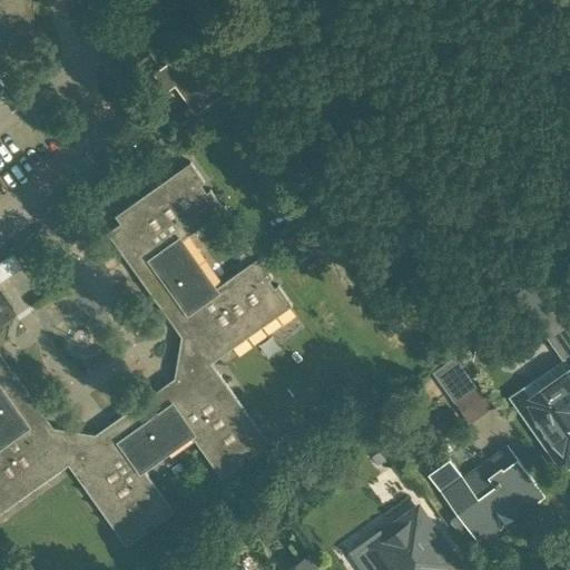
[(235,85),(212,52),(204,58),(194,43),(154,72),(166,91),(175,85),(195,114),(235,85)]
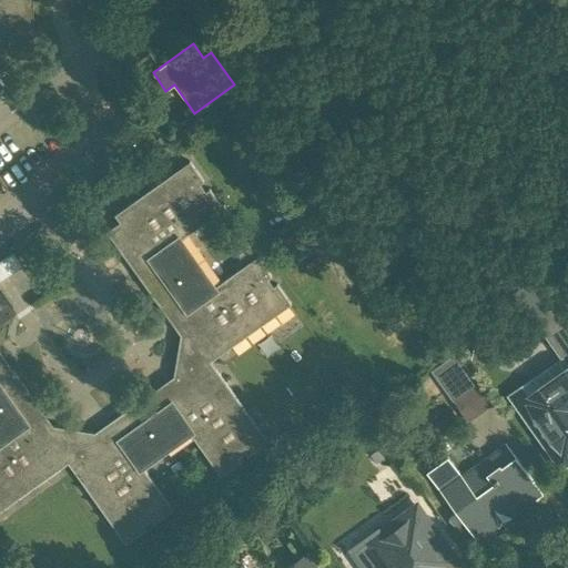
[(211,361),(291,303),(277,283),(273,286),(267,279),(272,275),(257,255),(213,287),(179,240),(223,209),(210,189),(205,191),(200,183),(204,181),(190,161),(114,214),(120,222),(107,231),(124,255),(129,252),(145,275),(141,279),(164,311),(169,307),(185,331),(181,335),(178,354),(211,361)]
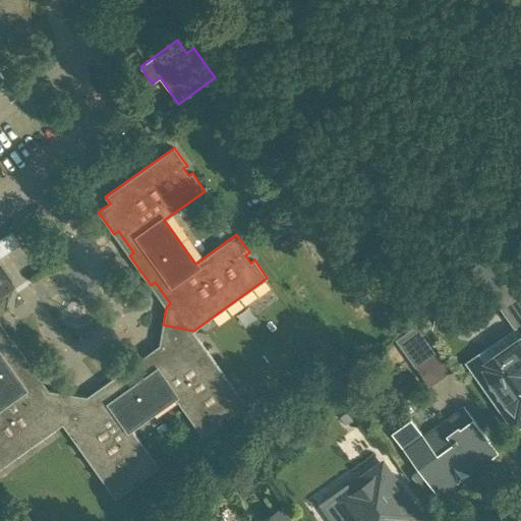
[(0,256),(20,242),(11,230),(0,237),(0,256)]
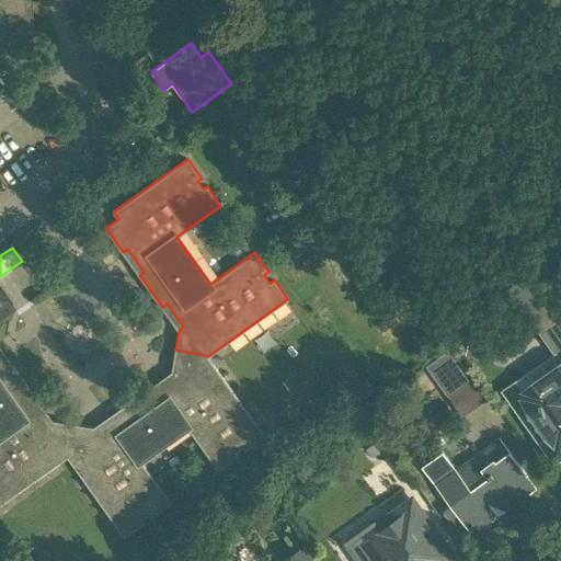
[(528,309),(560,356),(560,365),(511,401),(552,460),(554,459),(552,457),(557,455),(559,456),(560,454),(560,317),(546,296),(528,308),(528,309)]
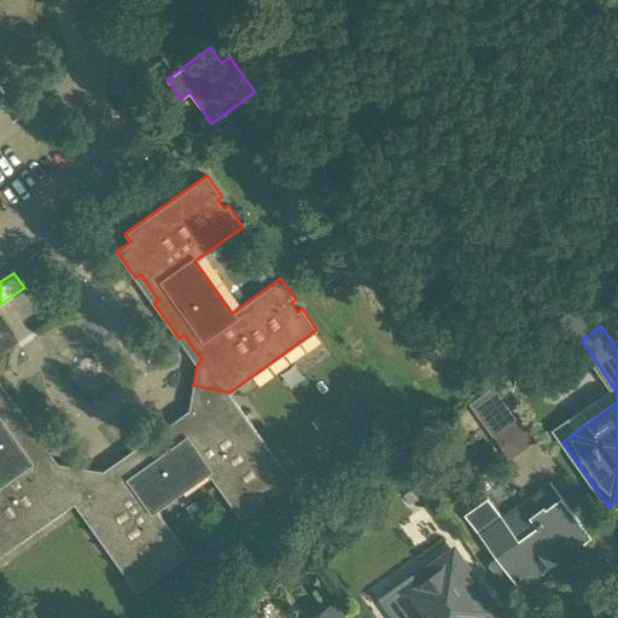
[(519,365),(514,391),(536,396),(542,369),(519,365)]
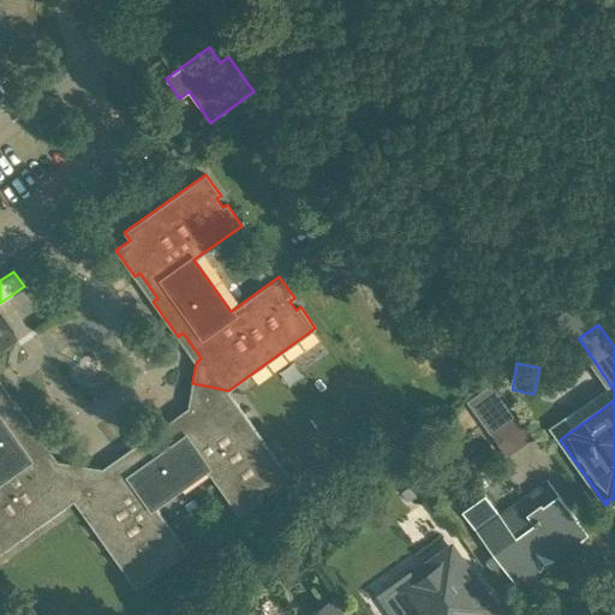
[(535,437),(495,382),(495,381),(467,401),(507,457),(535,437)]
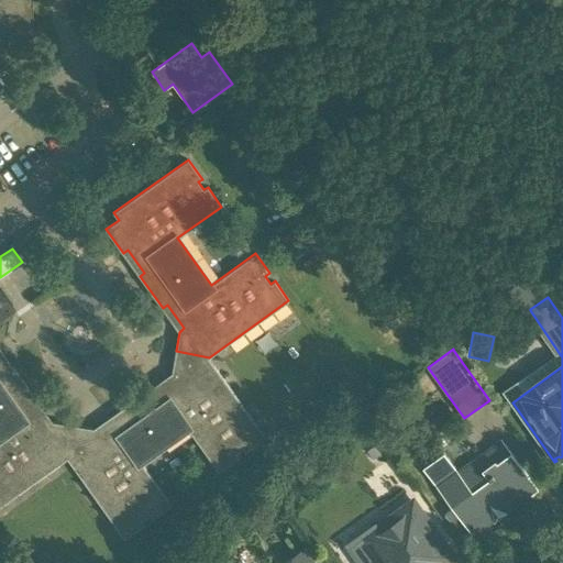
[(67,457),(124,538),(144,523),(141,520),(150,515),(152,518),(172,505),(140,460),(187,427),(219,471),(239,456),(235,453),(243,448),(246,451),(265,438),(209,357),(176,351),(172,372),(176,377),(153,394),(148,388),(117,411),(120,417),(97,433),(94,428),(72,424),(67,457)]
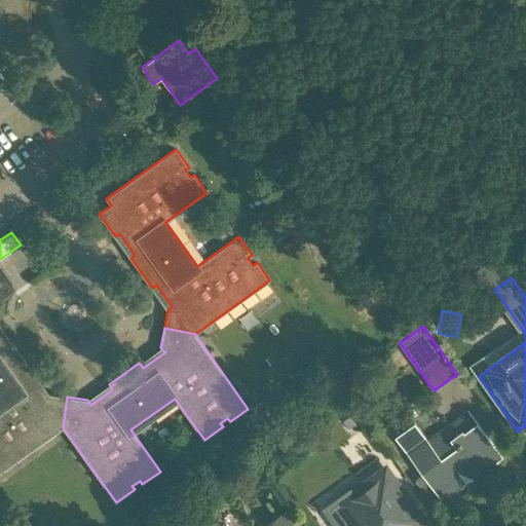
[(0,472),(63,427),(67,397),(49,393),(44,398),(29,375),(34,372),(12,342),(7,345),(0,334),(0,472)]
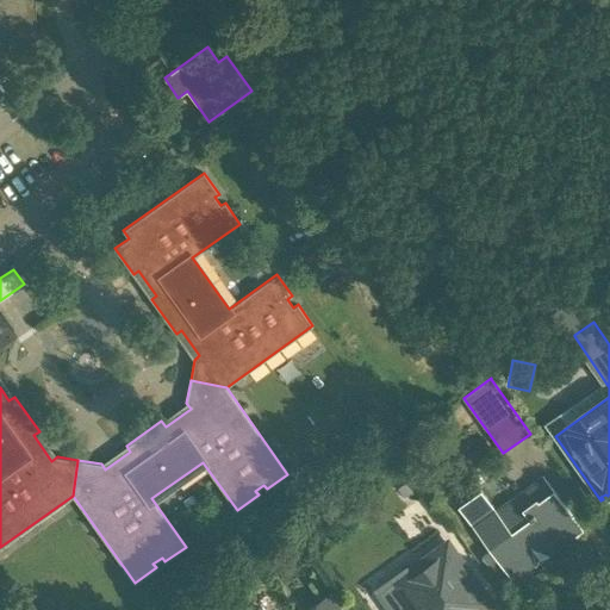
[(480,490),(458,506),(490,551),(497,559),(512,580),(583,530),(542,475),(496,510),(480,490)]
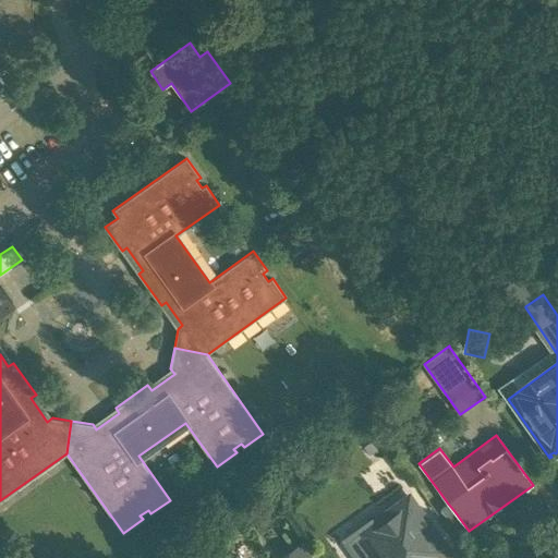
[(409,496),(347,542),(358,557),(429,557),(414,536),(429,525),(409,496)]
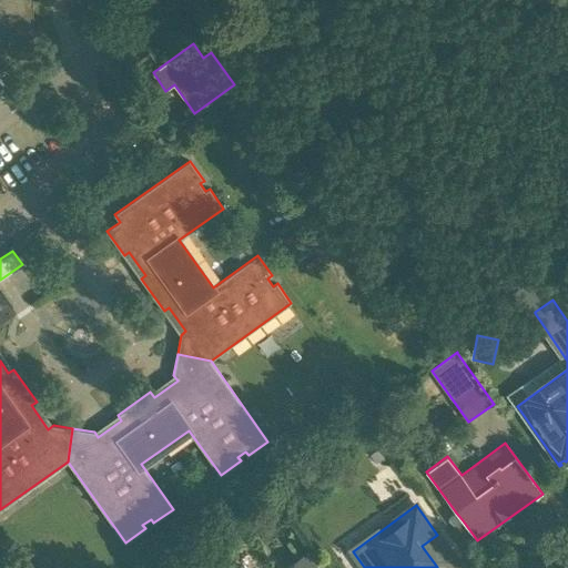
[(463,520),(456,513),(449,518),(455,526),(463,520)]
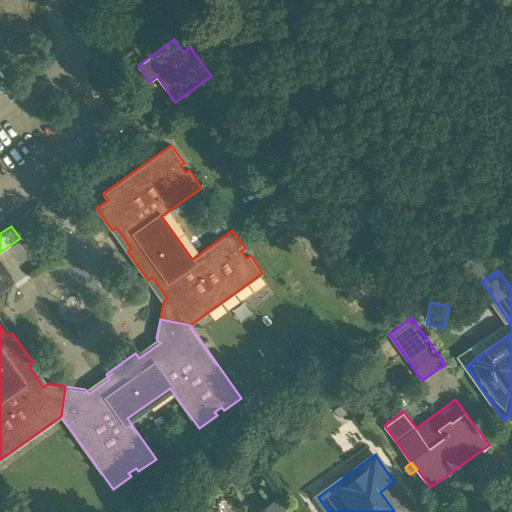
[(286,511),(276,499),(258,511),(286,511)]
